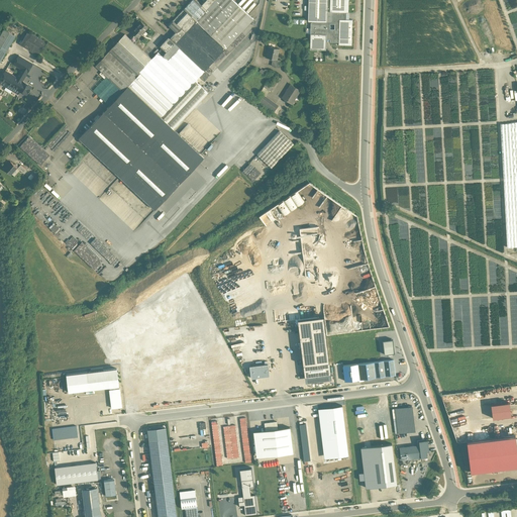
[(202,5),(196,0),(192,0),(184,9),(187,12),(191,16),(196,20),(206,9),(201,5),(202,5)]
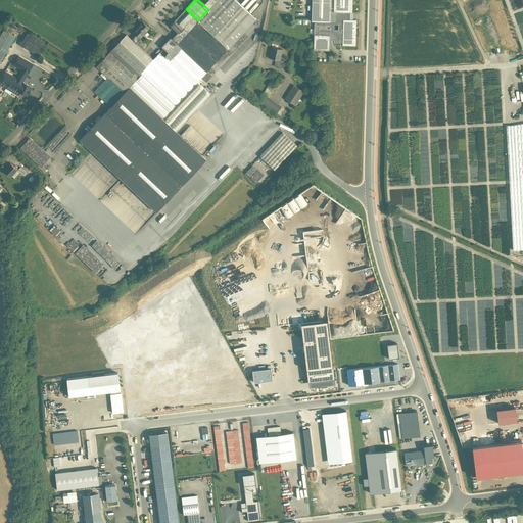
[(236,0),(204,0),(206,2),(204,5),(203,5),(208,9),(198,20),(228,49),(256,19),(236,0)]
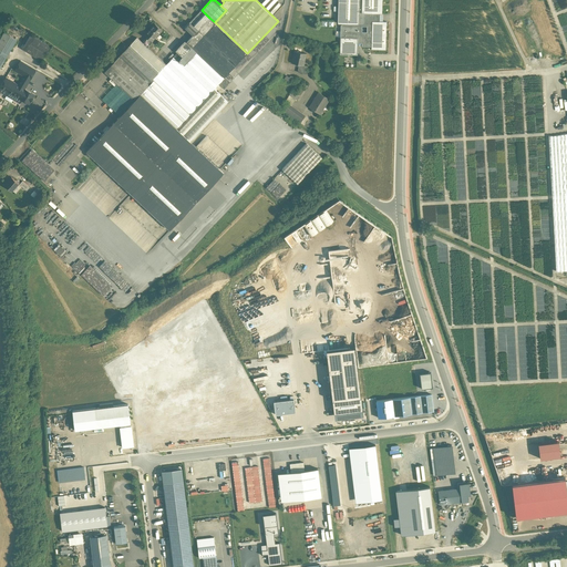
[(338,0),(338,23),(342,23),(372,24),(372,21),(380,21),(381,13),(382,13),(382,0),(338,0)]
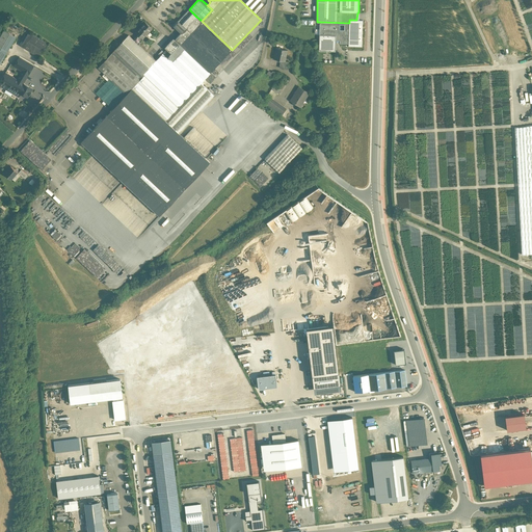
[(189,9),(178,21),(182,24),(192,12),(189,9)]
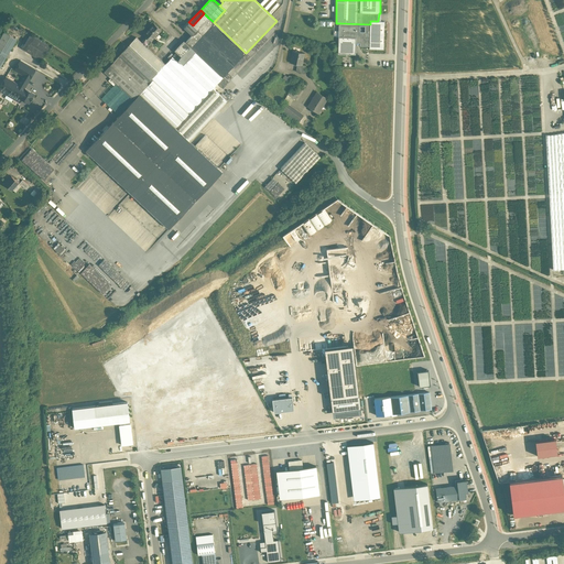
[(204,13),(193,25),(188,22),(184,28),(192,35),(208,18),(204,13)]
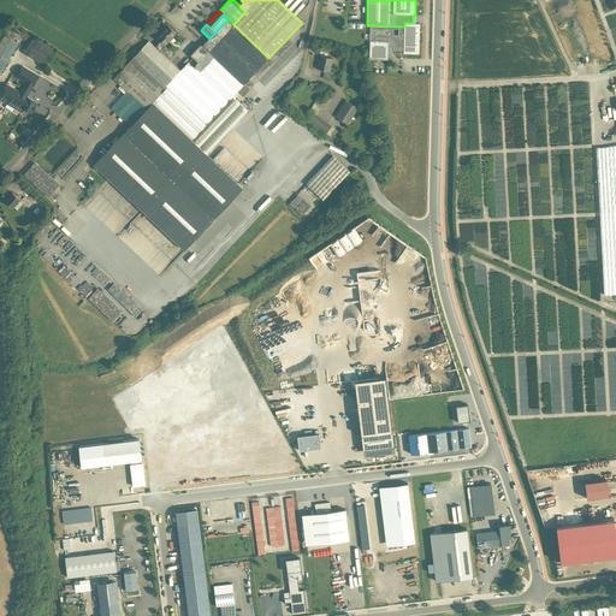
[(209,39),(202,46),(201,45),(191,54),(193,57),(195,59),(196,59),(199,61),(208,52),(234,24),(227,19),(209,39)]
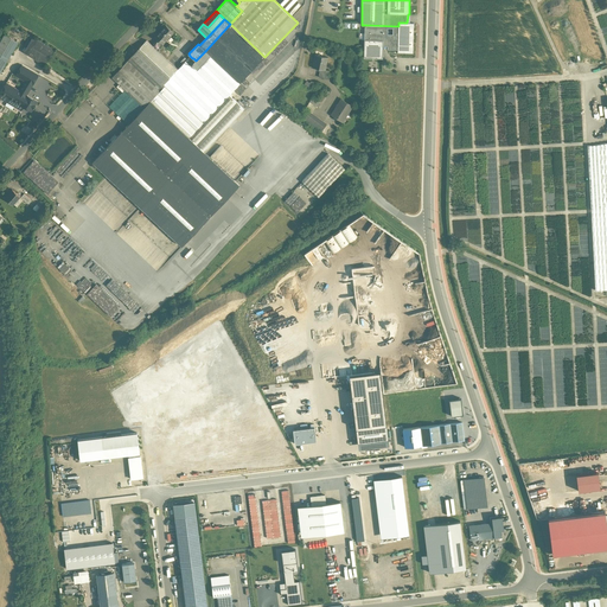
[(398,26),(366,25),(365,26),(364,58),(383,58),(383,46),(384,46),(384,48),(387,48),(387,46),(388,46),(388,50),(397,50),(397,53),(413,53),(414,23),(407,23),(398,23),(398,26)]
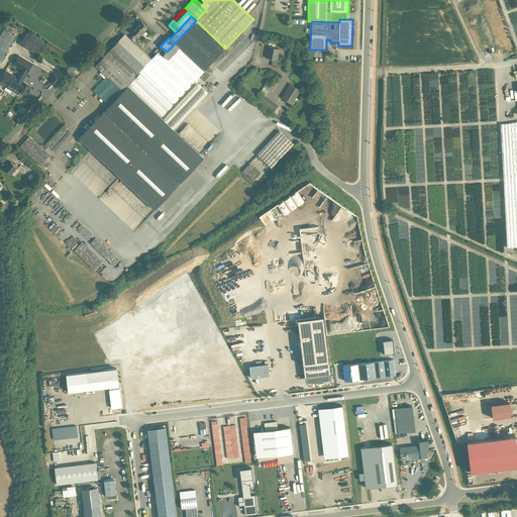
[(196,20),(175,43),(179,47),(180,47),(204,71),(225,48),(196,20)]
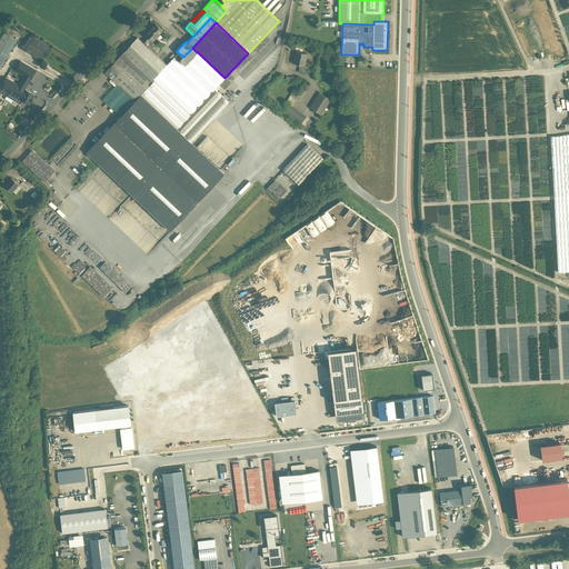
[(156,23),(146,35),(148,37),(152,41),(152,40),(162,30),(156,23)]
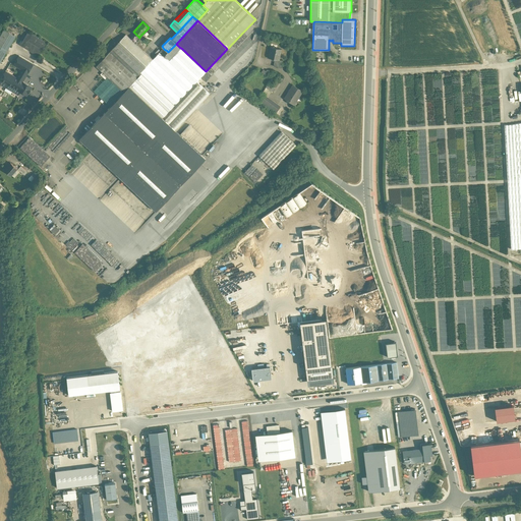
[(4,30),(0,37),(0,62),(15,37),(4,30)]
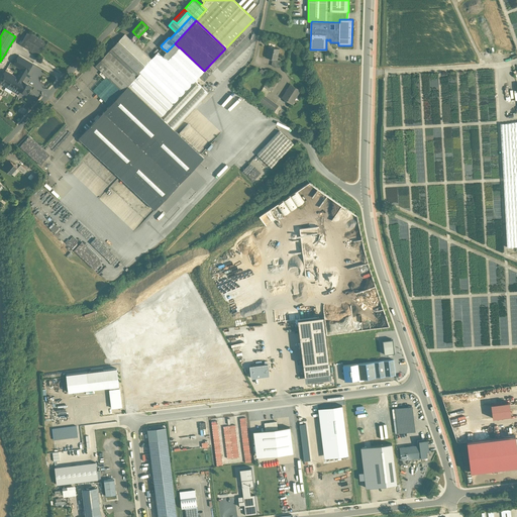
[(46,41),(28,31),(20,44),(38,56),(46,41)]
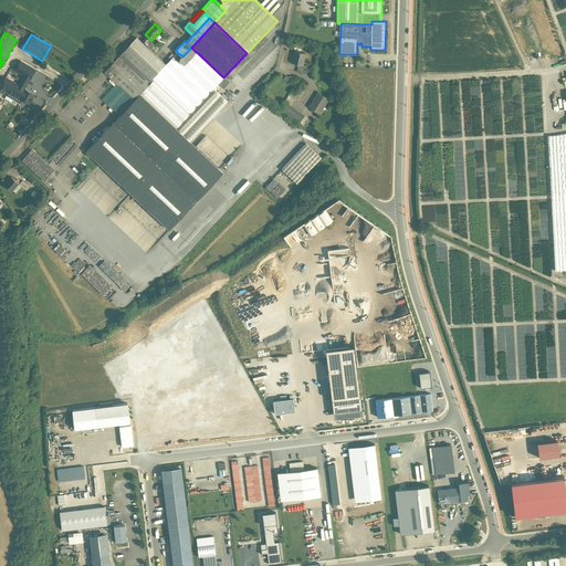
[(160,49),(152,40),(152,41),(147,37),(143,42),(155,54),(160,49)]
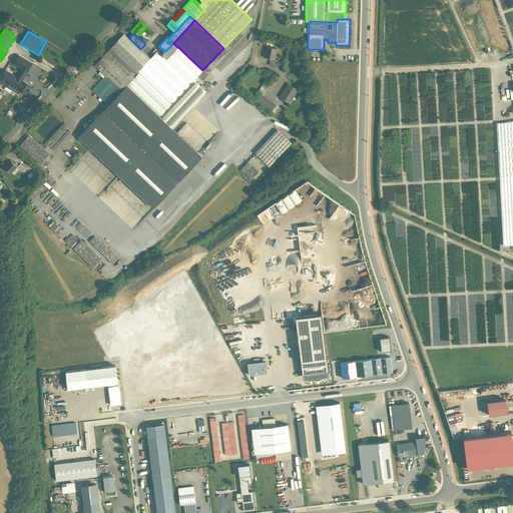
[(129,38),(124,34),(95,65),(108,78),(122,91),(127,86),(159,116),(193,80),(203,70),(202,70),(178,47),(177,47),(173,43),(165,51),(163,49),(162,49),(160,47),(157,50),(150,58),(140,49),(129,38)]
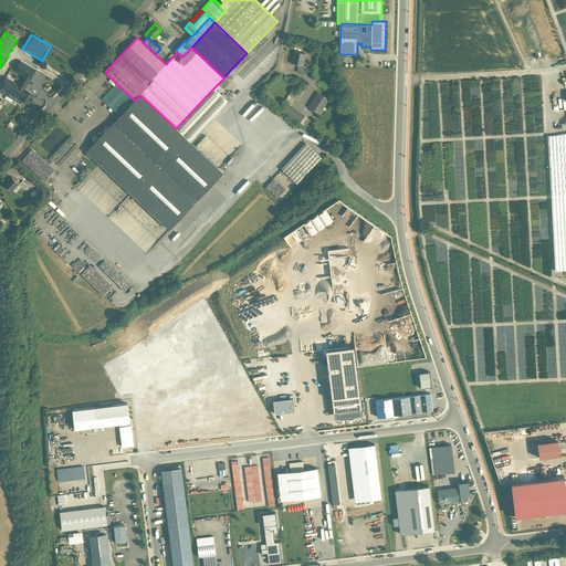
[(306,53),(294,51),(292,63),(299,64),(303,65),(306,53)]
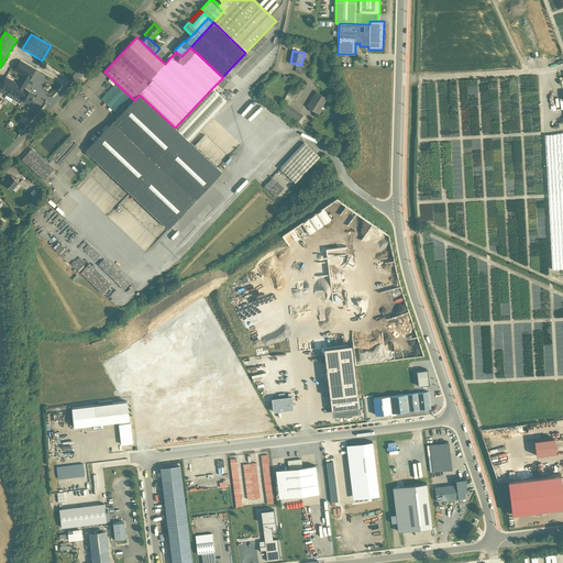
[(35,69),(21,61),(14,70),(22,74),(21,77),(22,78),(18,84),(24,88),(35,69)]
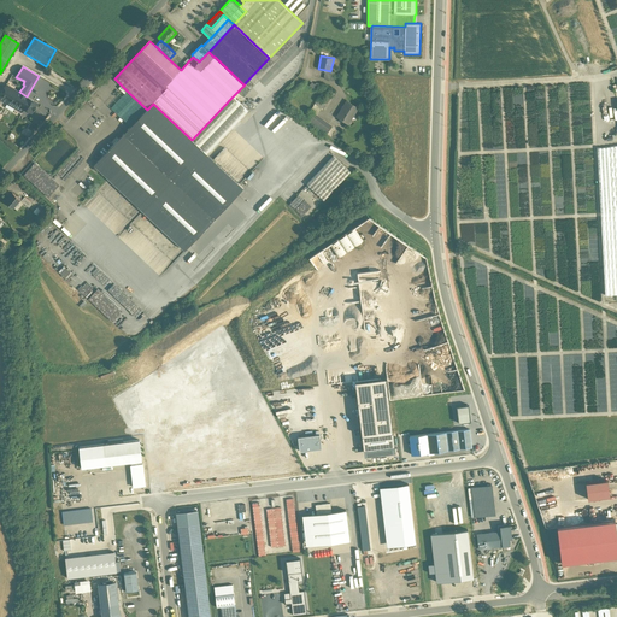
[(330,71),(325,70),(324,78),(334,80),(335,71),(330,71)]
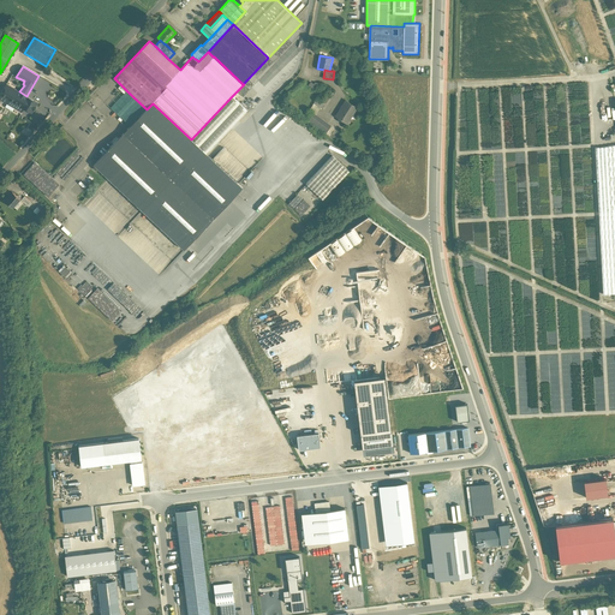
[(19,91),(7,84),(0,95),(0,99),(19,111),(22,106),(27,96),(19,91)]
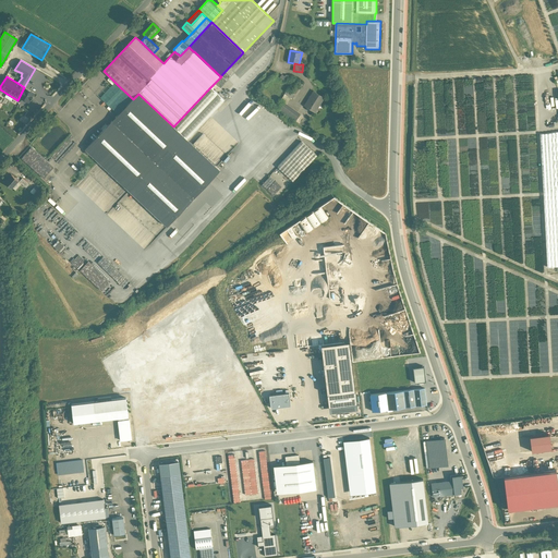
[(34,93),(24,87),(20,96),(28,102),(34,93)]
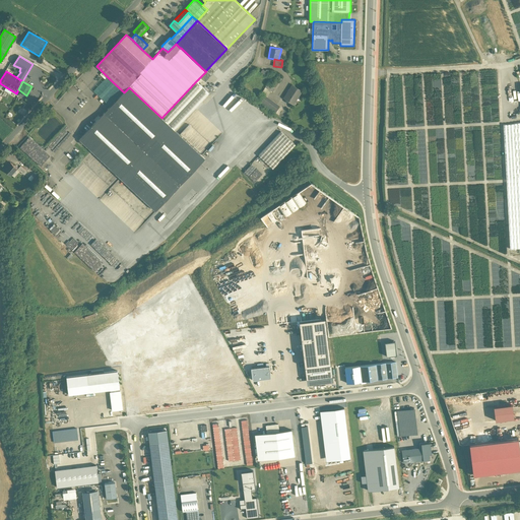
[(196,81),(161,118),(170,125),(175,130),(209,93),(196,81)]
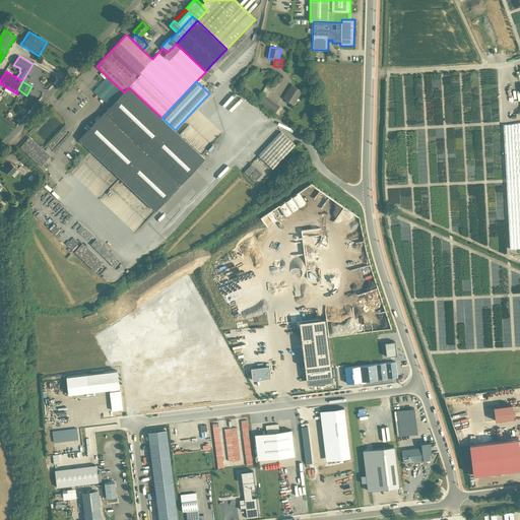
[(293,85),(282,102),(290,108),(302,90),(293,85)]
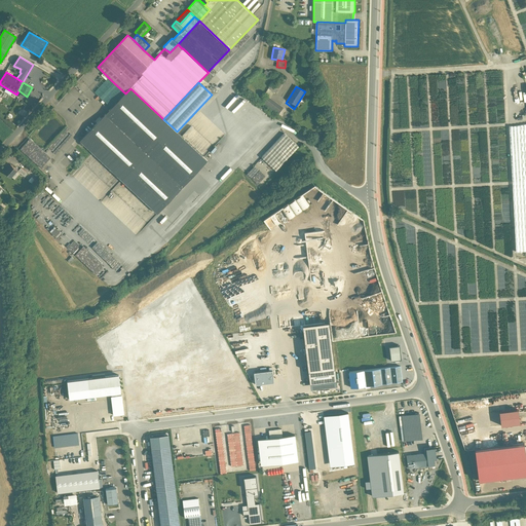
[(125,94),(80,141),(81,141),(79,142),(79,144),(82,146),(83,146),(84,145),(122,180),(172,126),(163,119),(130,88),(125,94)]
